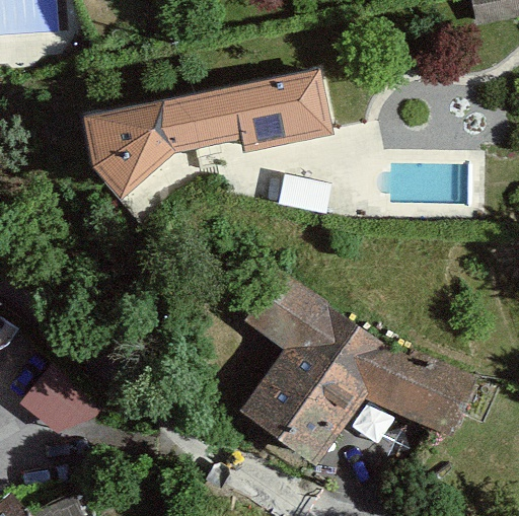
[(477,0),(483,28),(518,22),(518,0),(477,0)]
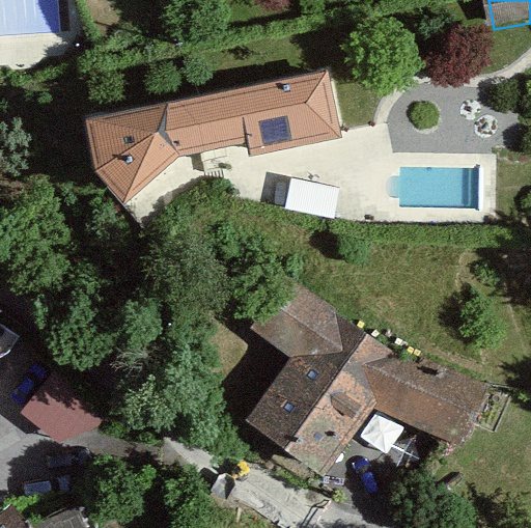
[(328,72),(86,124),(91,167),(126,205),(179,157),(245,143),(249,157),(342,136),(328,72)]
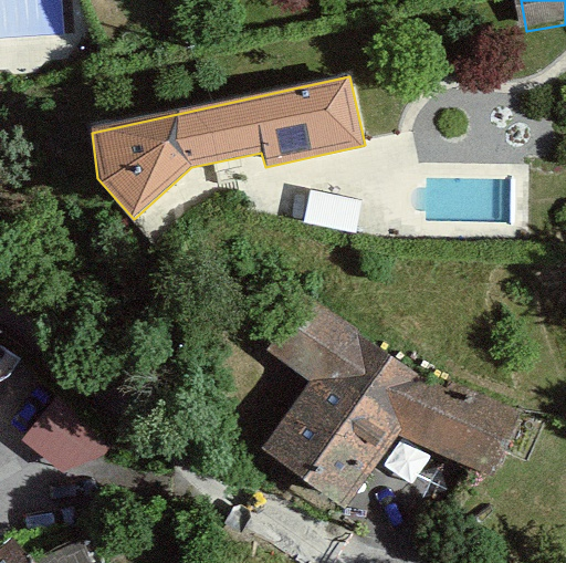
[(390,355),(307,290),(268,351),(308,382),(261,449),(346,511),(400,437),(494,475),(524,412),(390,355)]
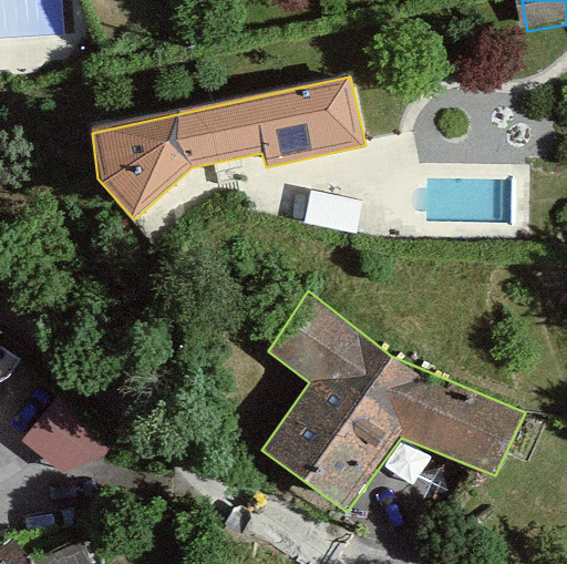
[(61,392),(23,441),(62,473),(104,454),(106,448),(117,441),(61,392)]
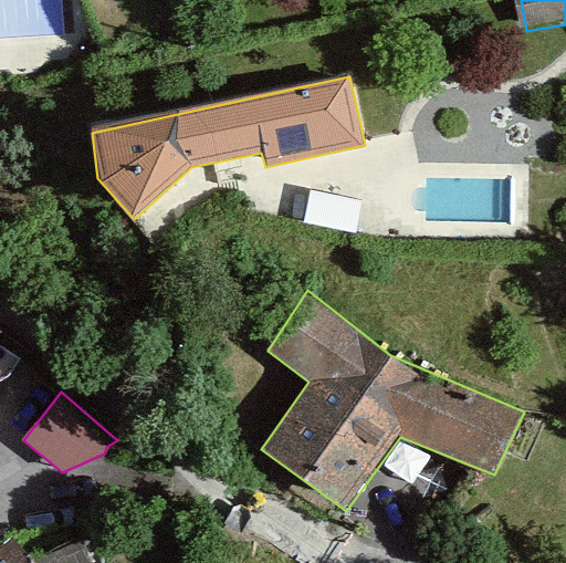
[(0,562),(38,562),(21,543),(0,560),(0,562)]
